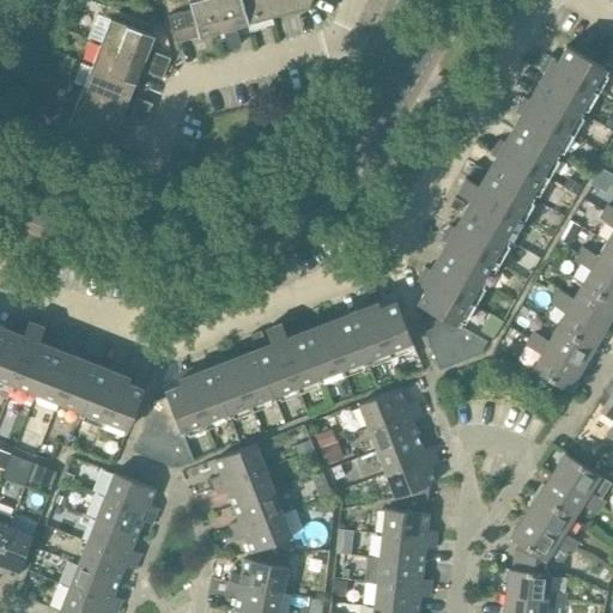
[(163,0),(175,41),(223,28),(228,43),(228,44),(229,46),(230,47),(231,48),(232,48),(234,48),(235,48),(237,47),(238,47),(238,46),(240,44),(240,43),(241,42),(240,40),(240,38),(252,35),(248,22),(309,5),(310,0),(163,0)]
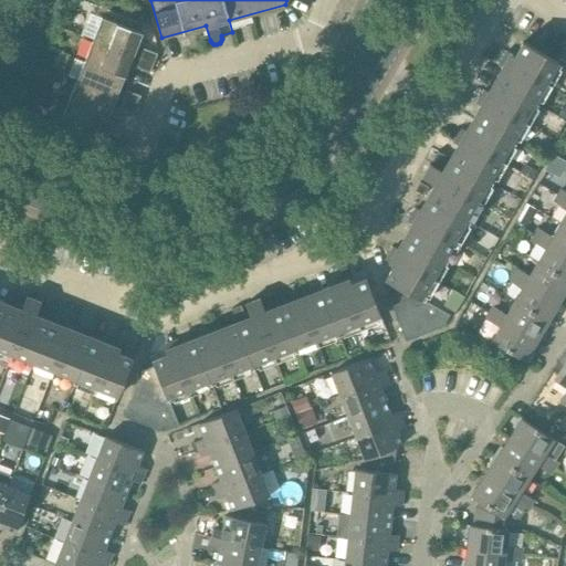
[(93,40),(133,55),(142,33),(102,18),(93,40)]
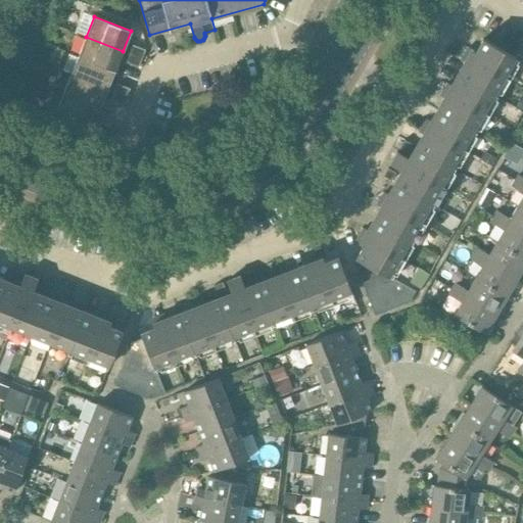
[(79,56),(115,70),(123,51),(86,37),(79,56)]
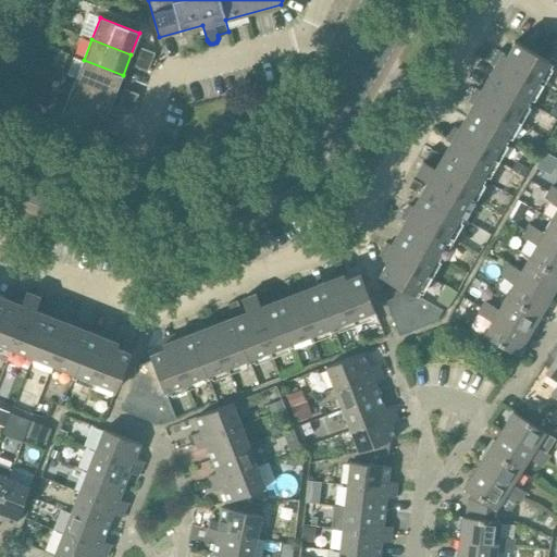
[(380,287),(399,336),(436,322),(443,310),(415,294),(549,61),(515,41),(507,56),(499,51),(492,64),(499,69),(484,94),(477,89),(469,102),(477,107),(462,132),(455,127),(447,140),(455,145),(440,171),(423,162),(416,175),(432,185),(417,210),(409,205),(401,219),(409,223),(395,248),(387,244),(380,257),(387,261),(380,275),(385,279),(380,287)]
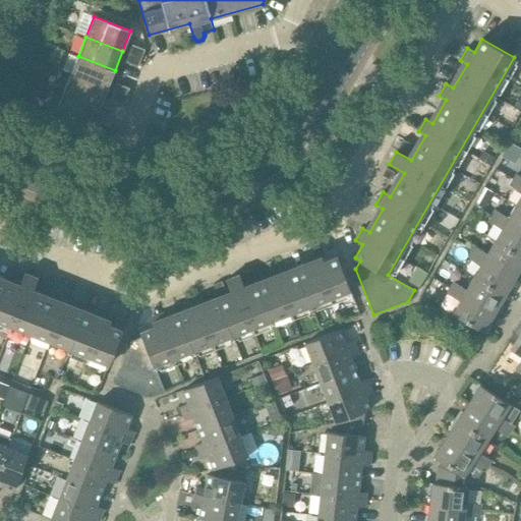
[(128,53),(141,58),(145,50),(131,45),(128,53)]
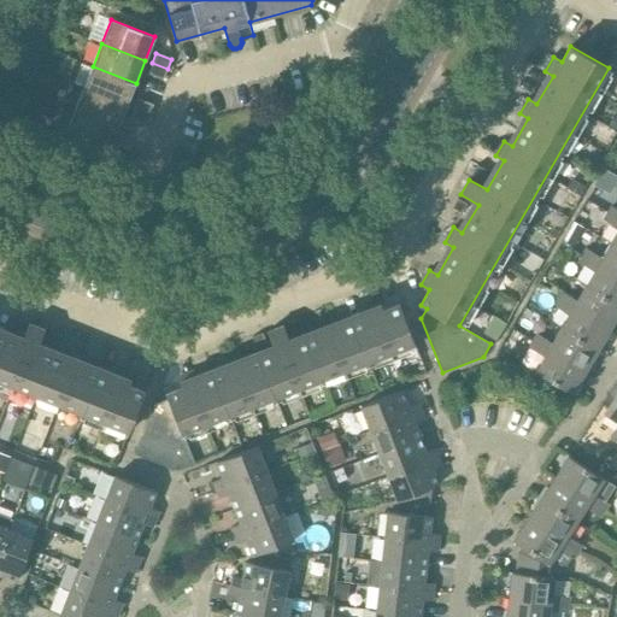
[(168,69),(152,63),(147,74),(163,80),(168,69)]
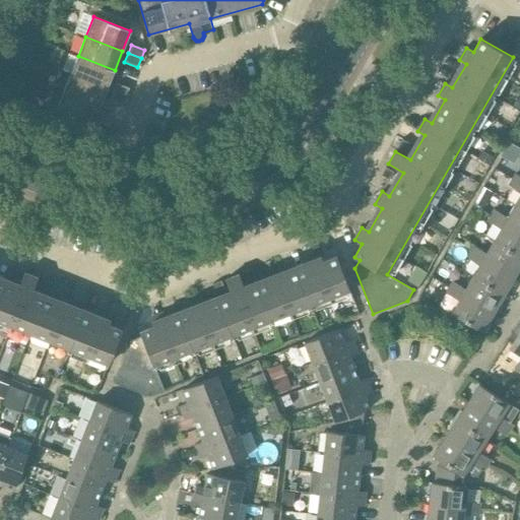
[(78,56),(70,75),(107,89),(115,70),(78,56)]
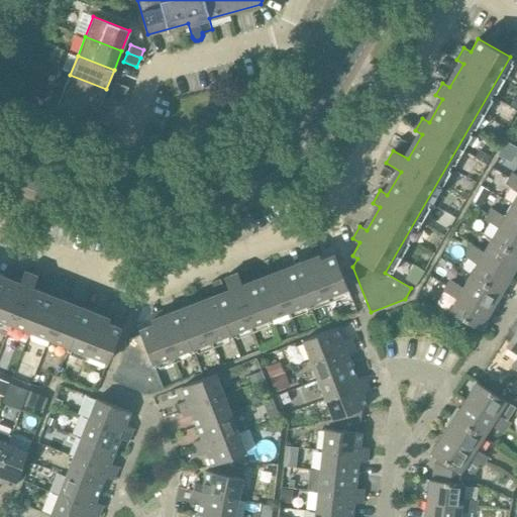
[(63,94),(99,108),(106,89),(70,75),(63,94)]
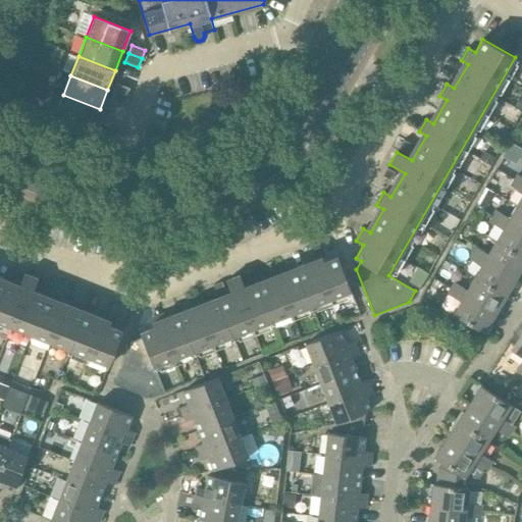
[(113,92),(126,97),(129,89),(116,83),(113,92)]
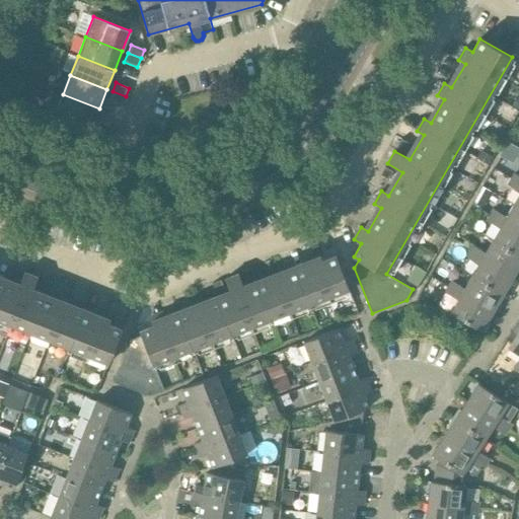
[(35,84),(32,95),(43,98),(47,88),(35,84)]
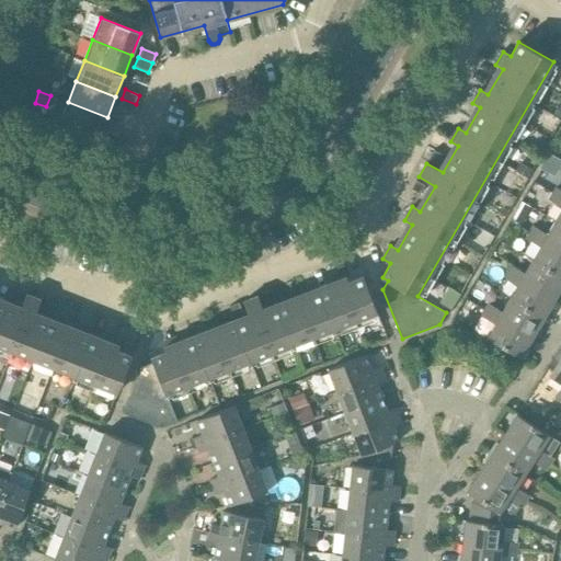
[(136,104),(122,99),(117,109),(133,114),(136,104)]
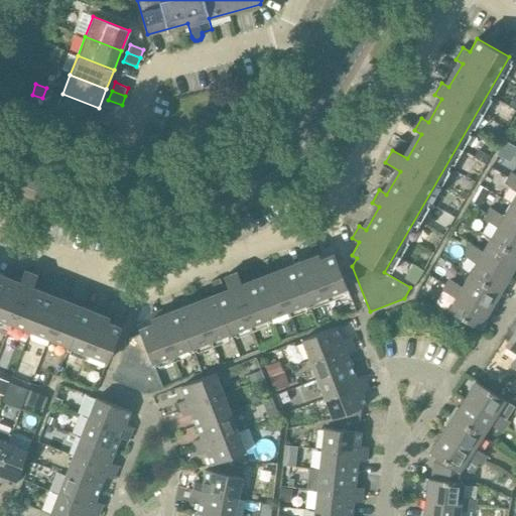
[(91,128),(99,108),(62,94),(54,114),(91,128)]
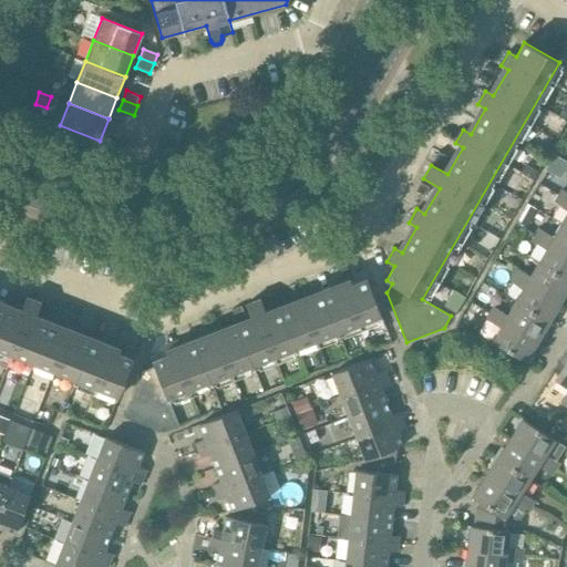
[(105,143),(120,148),(124,138),(110,133),(105,143)]
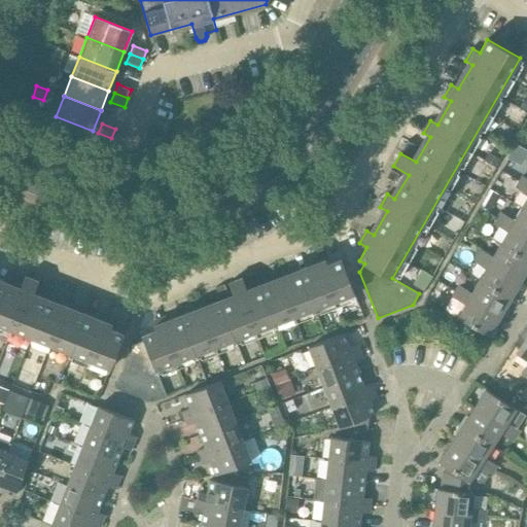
[(411,153),(415,146),(408,141),(402,149),(411,153)]
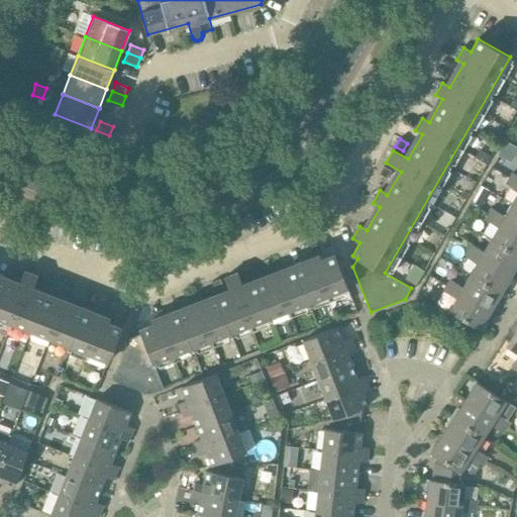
[(384,167),(379,175),(387,179),(391,171),(384,167)]
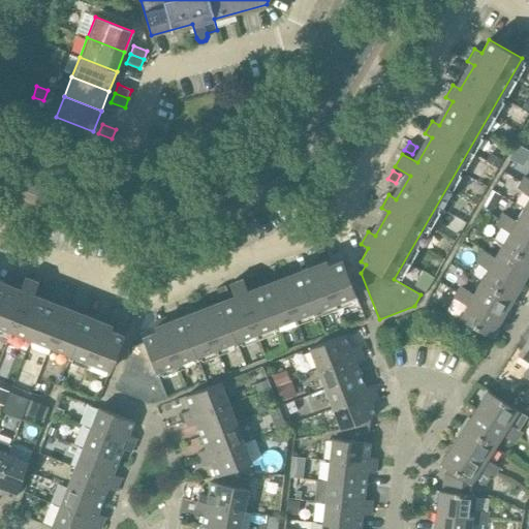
[(528,212),(528,187),(521,183),(518,189),(528,195),(528,198),(524,209),(528,212)]
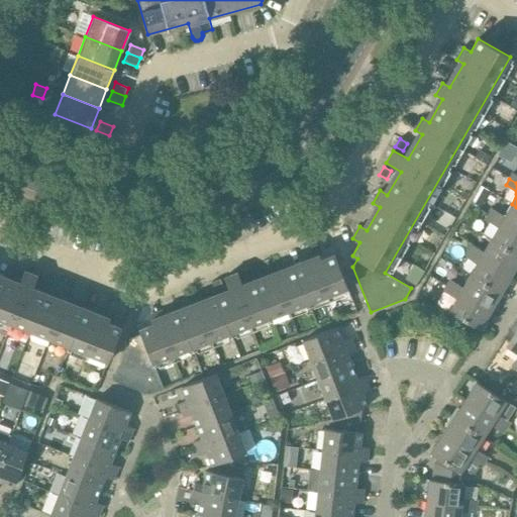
[(516,230),(516,207),(512,204),(505,216),(492,209),(489,214),(516,230)]
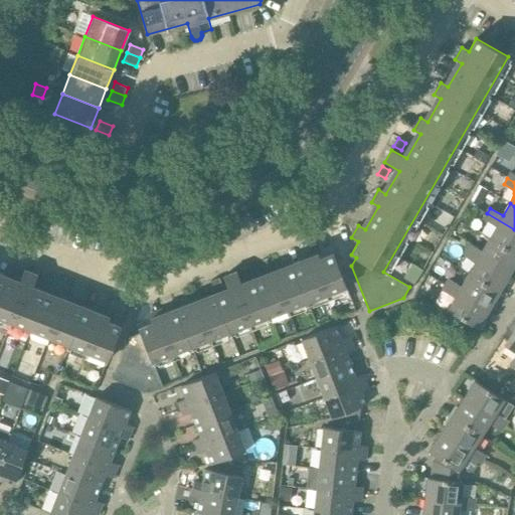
[(514,253),(514,229),(487,213),(484,219),(496,226),(489,238),(514,253)]
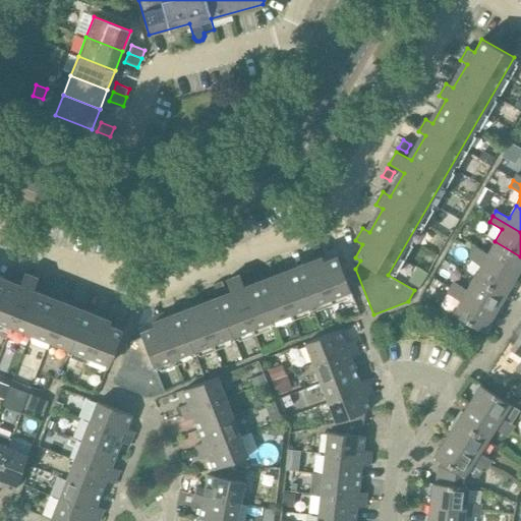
[(231,245),(228,237),(216,242),(218,249),(231,245)]
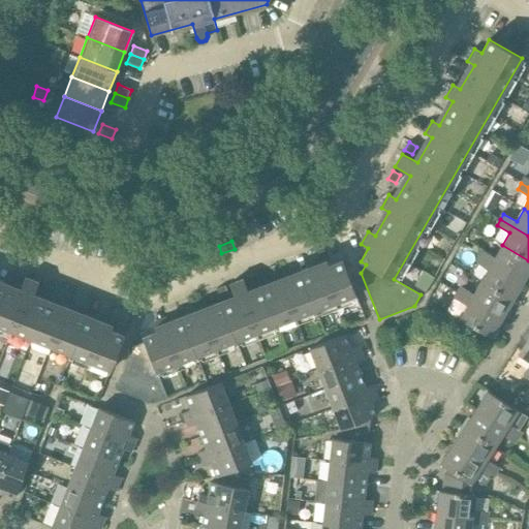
[(523,282),(528,271),(528,260),(502,245),(495,257),(483,250),(478,256),(523,282)]
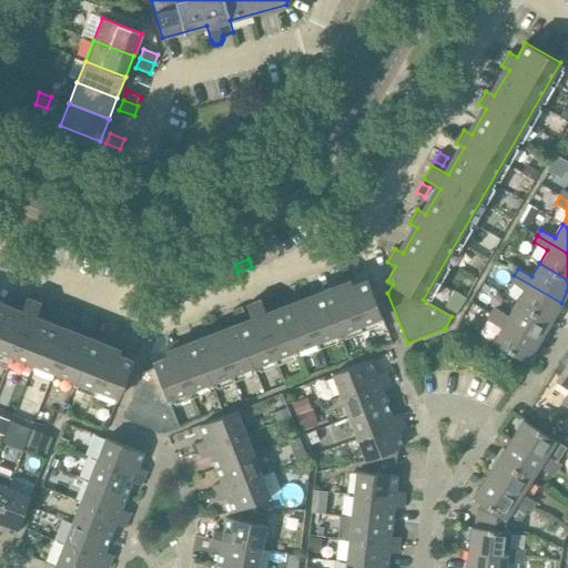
[(154,367),(142,372),(124,418),(162,433),(179,427),(168,398),(382,316),(367,279),(352,284),(348,275),(334,281),(337,290),(310,301),(306,292),(292,297),(295,306),(267,317),(261,298),(246,305),(253,323),(224,334),(221,325),(206,331),(210,340),(182,350),(179,341),(164,346),(168,355),(152,362),(154,367)]
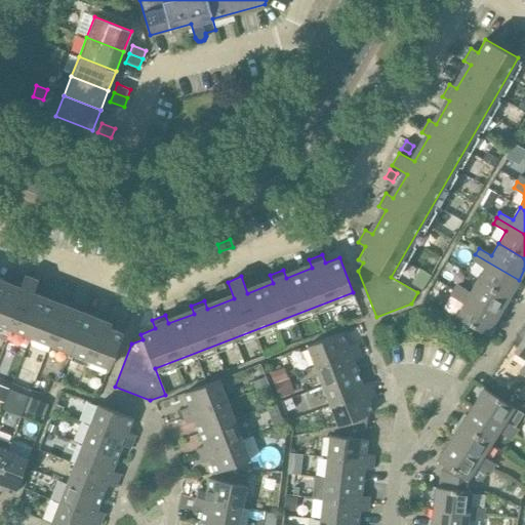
[(519,280),(475,254),(472,259),(485,268),(478,279),(509,297),(519,280)]
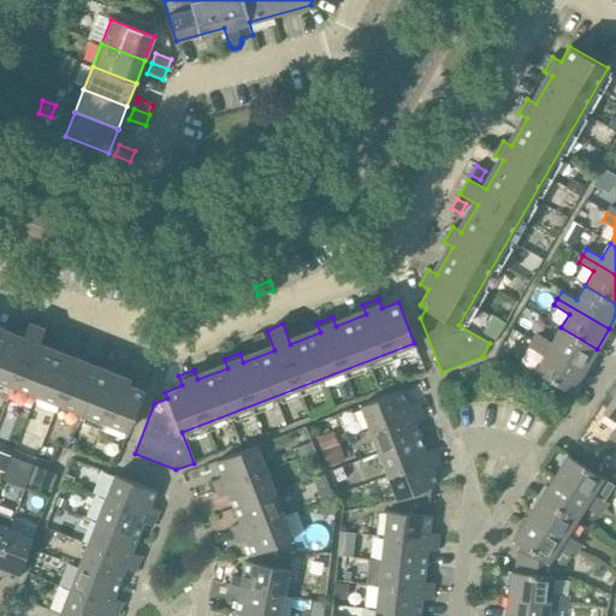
[(24,320),(15,317),(11,326),(21,330),(24,320)]
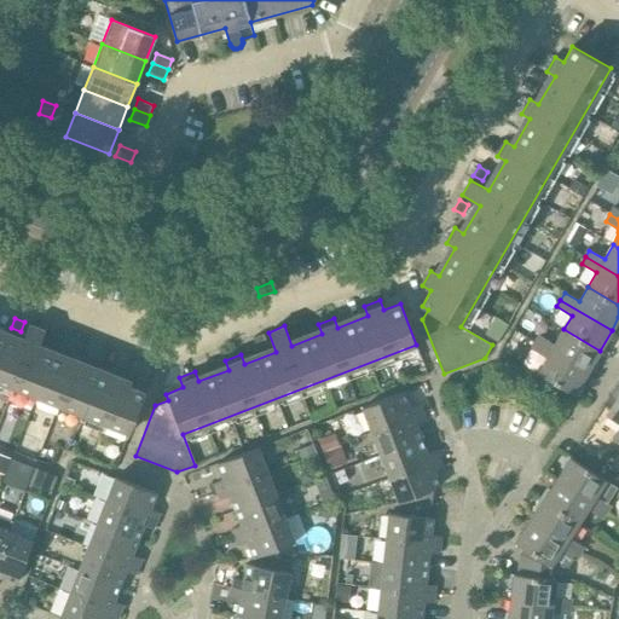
[(289,324),(293,334),(304,330),(299,320),(289,324)]
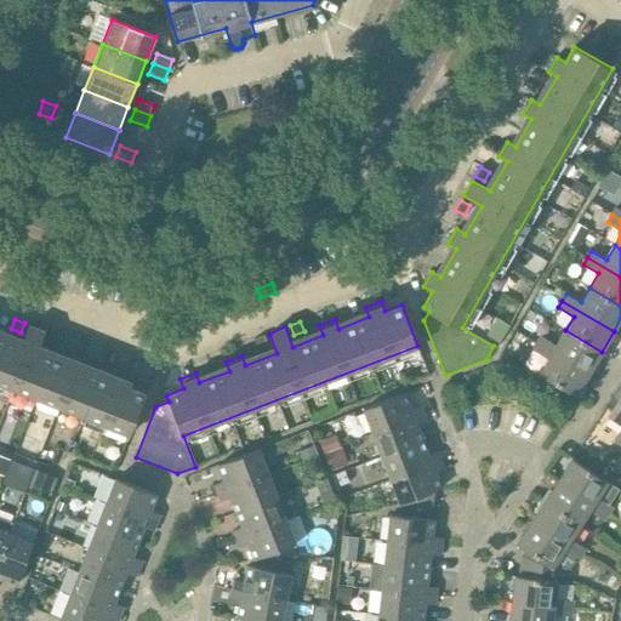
[(45,331),(29,325),(22,345),(0,335),(0,383),(130,434),(146,393),(130,387),(134,377),(118,371),(114,381),(84,369),(87,359),(72,353),(68,363),(38,351),(45,331)]
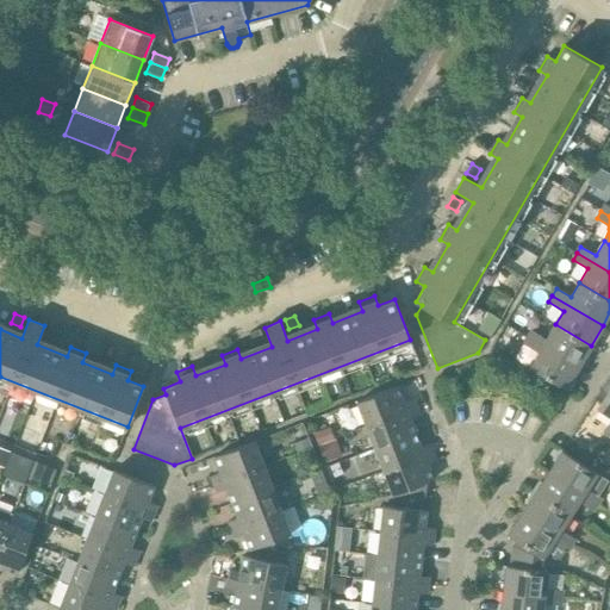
[(591,346),(555,324),(547,338),(531,330),(528,337),(579,367),(591,346)]
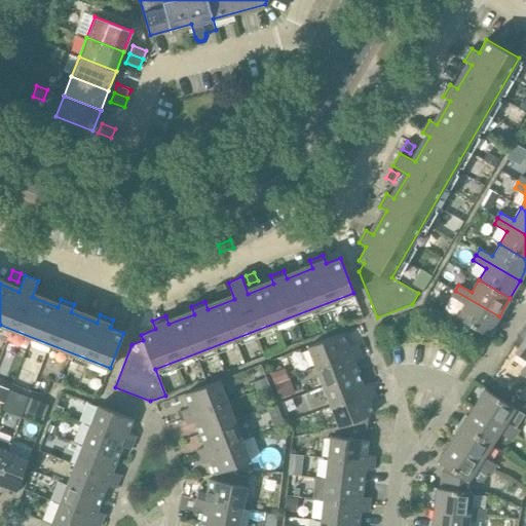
[(42,283),(39,291),(47,294),(50,286),(42,283)]
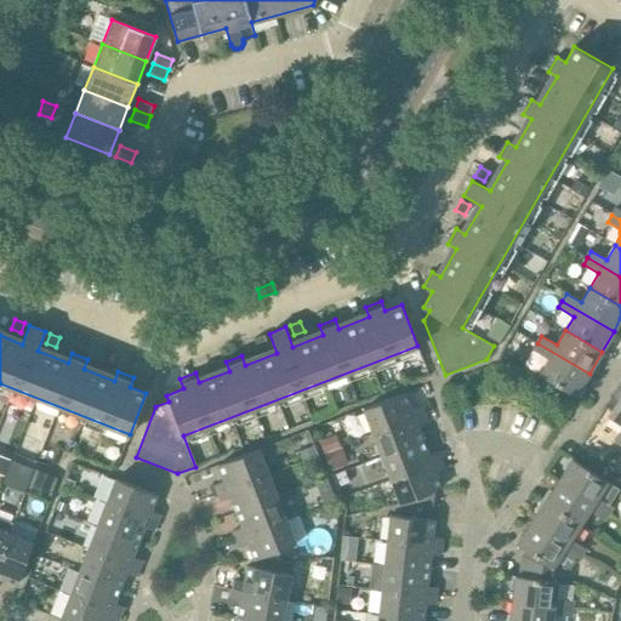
[(268,345),(265,335),(255,339),(258,348),(268,345)]
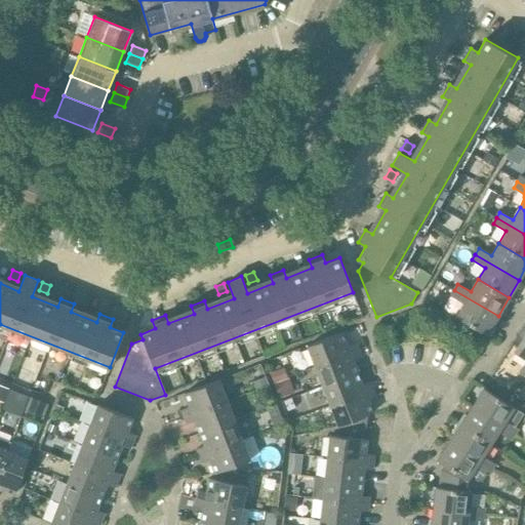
[(455,317),(486,334),(487,335),(498,316),(454,290),(451,296),(463,304),(455,317)]
